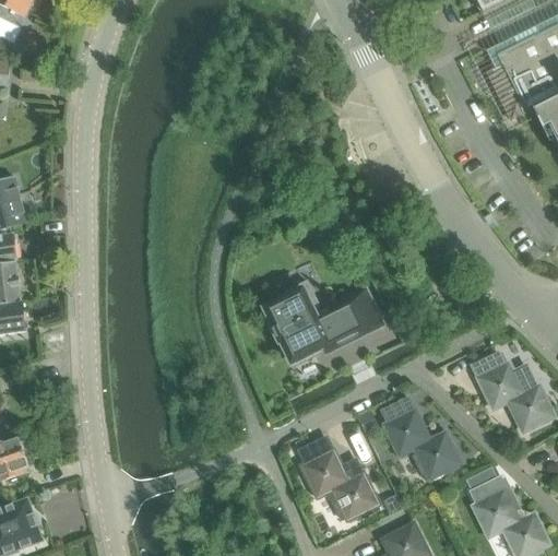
[(0,2),(11,8),(12,4),(25,11),(31,0),(0,0),(0,2)]
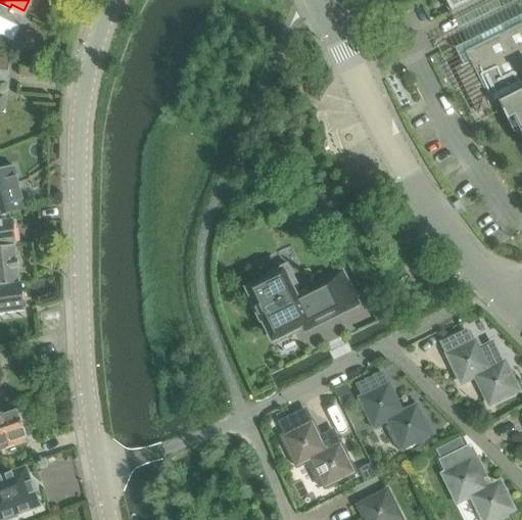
[(445,0),(451,9),(470,0),(445,0)]
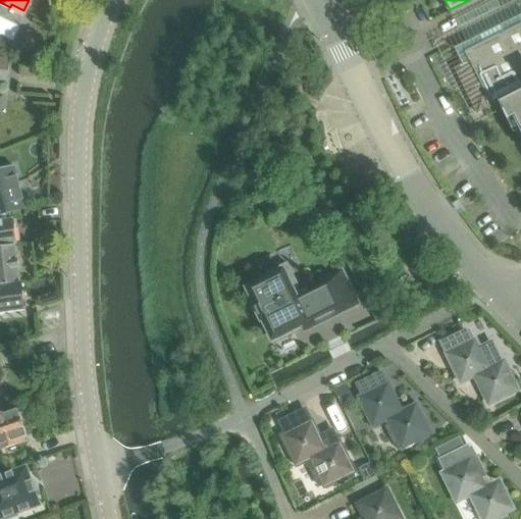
[(520,12),(453,46),(460,62),(452,66),(474,110),(497,100),(505,117),(510,115),(520,137),(520,12)]
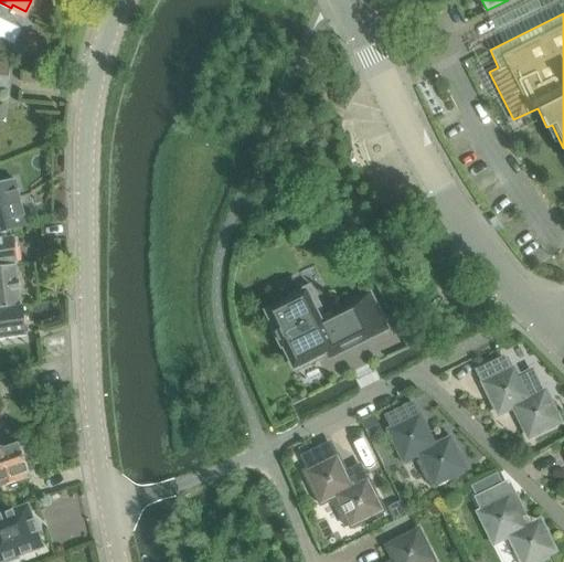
[(0,74),(8,75),(9,63),(0,57),(0,74)]
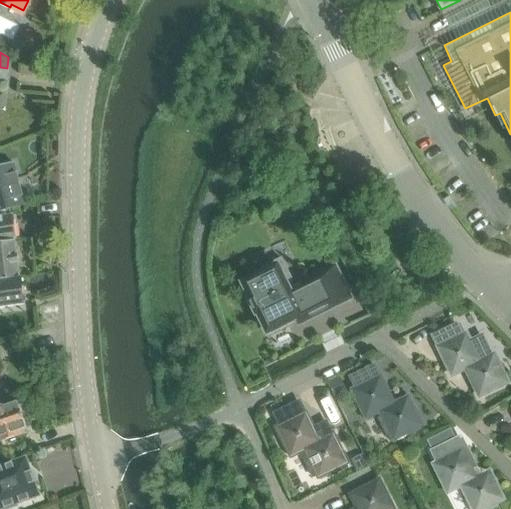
[(13,162),(0,165),(0,187),(18,183),(13,162)]
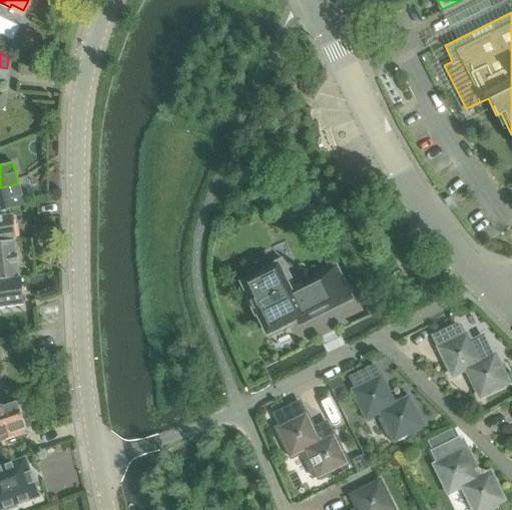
[(0,209),(23,203),(18,183),(0,187),(0,209)]
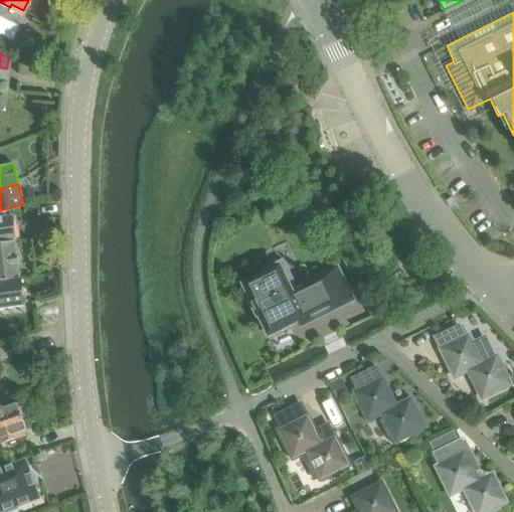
[(0,241),(14,240),(11,216),(0,217),(0,241)]
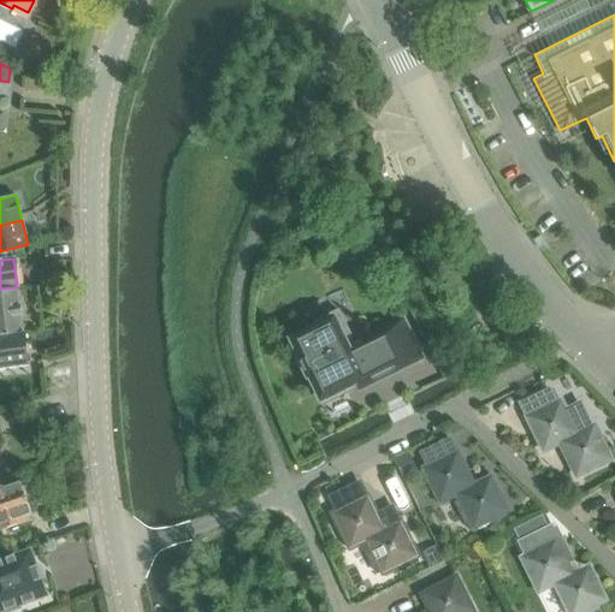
[(0,336),(23,333),(17,287),(0,289),(0,336)]
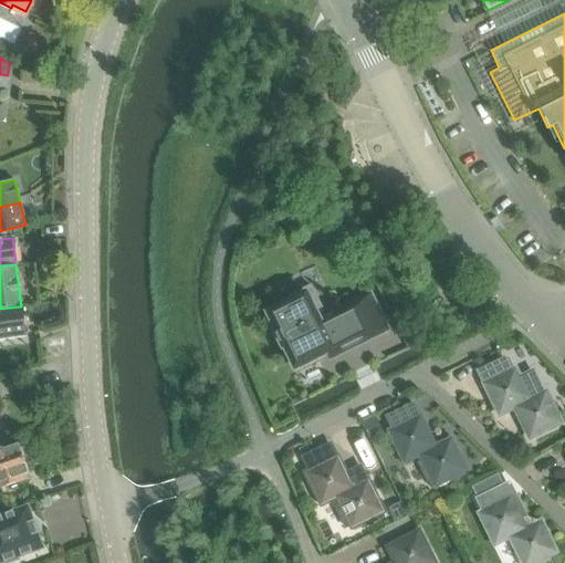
[(265,310),(292,365),(364,330),(353,308),(320,324),(314,312),(321,309),(309,282),(285,293),(289,299),(265,310)]
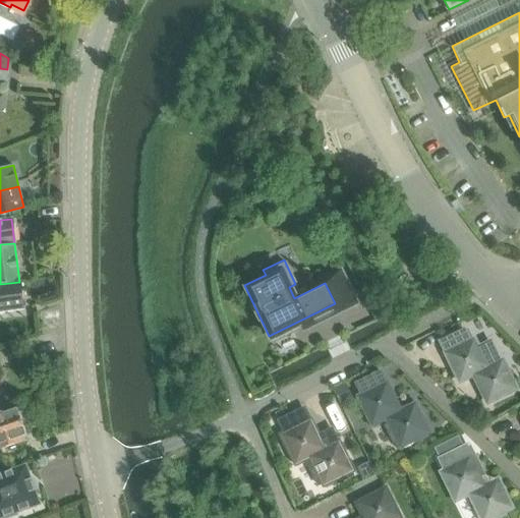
[(0,311),(23,309),(19,282),(0,284),(0,311)]
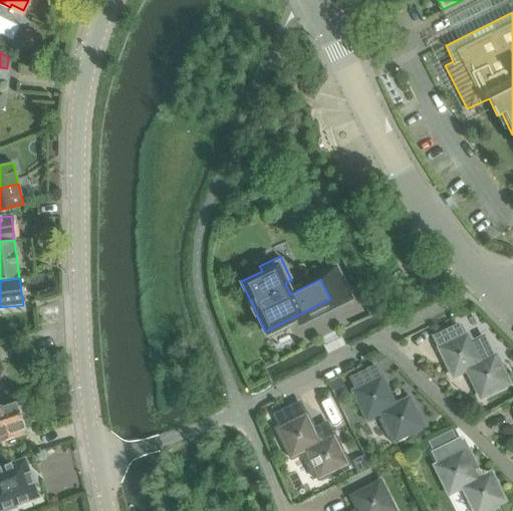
[(456,323),(432,335),(438,346),(437,346),(450,374),(465,367),(478,396),(507,382),(493,353),(491,354),(483,335),(470,341),(467,336),(466,332),(461,334),(456,323)]
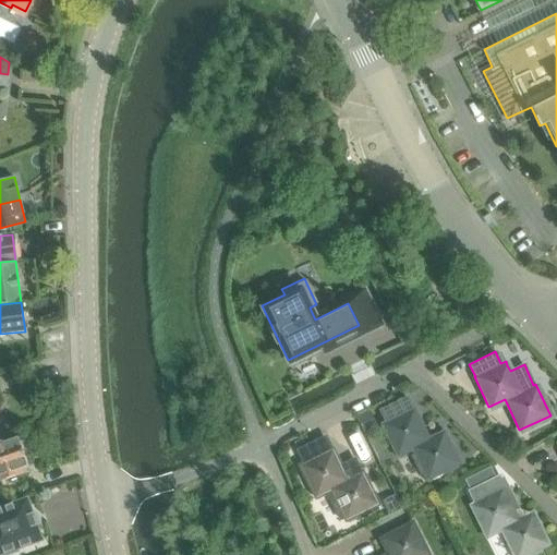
[(426,477),(457,461),(442,430),(426,437),(411,407),(410,407),(404,396),(379,408),(385,420),(382,422),(397,454),(412,447),(426,477)]
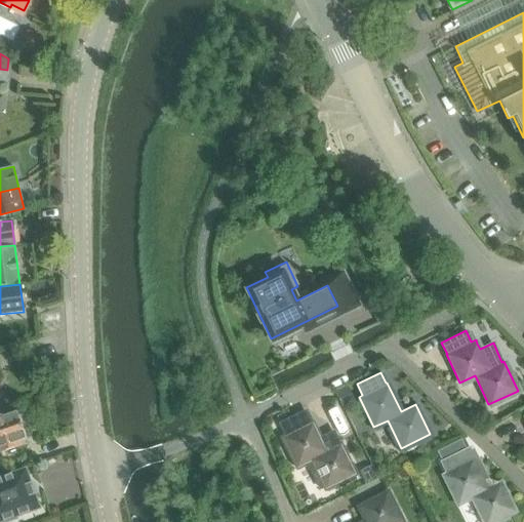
[(347,384),(335,389),(343,402),(354,397),(347,384)]
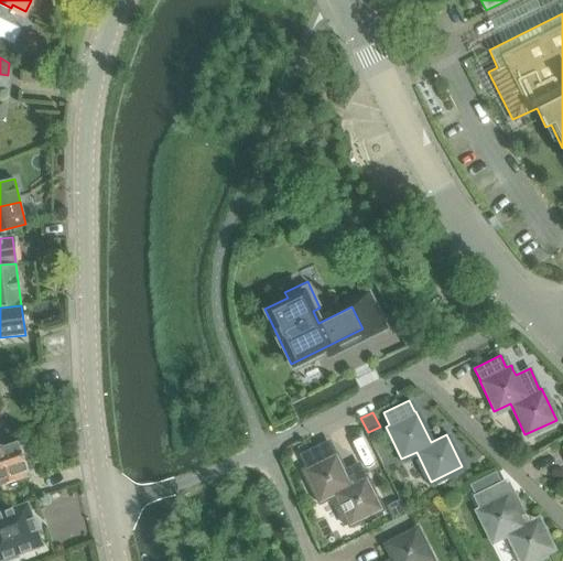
[(25,454),(26,452),(24,444),(21,443),(18,444),(17,441),(0,446),(0,483),(23,476),(21,471),(26,470),(21,456),(25,454)]
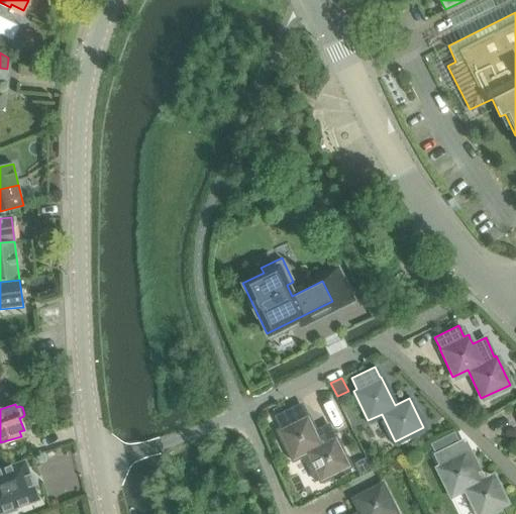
[(298,404),(276,416),(281,427),(277,429),(291,458),(305,451),(318,480),(333,473),(335,477),(348,470),(345,466),(347,465),(333,436),(331,436),(326,424),(313,431),(305,414),(303,415),(298,404)]
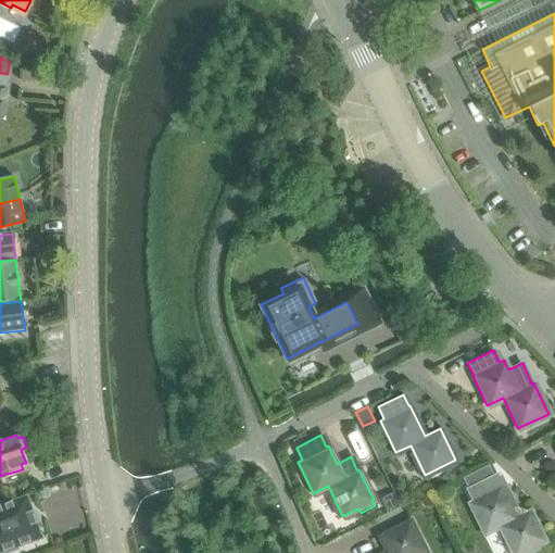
[(497,526),(511,552),(525,552),(545,543),(529,510),(514,516),(499,487),(497,487),(492,475),(466,488),(471,500),(467,502),(483,533),(497,526)]
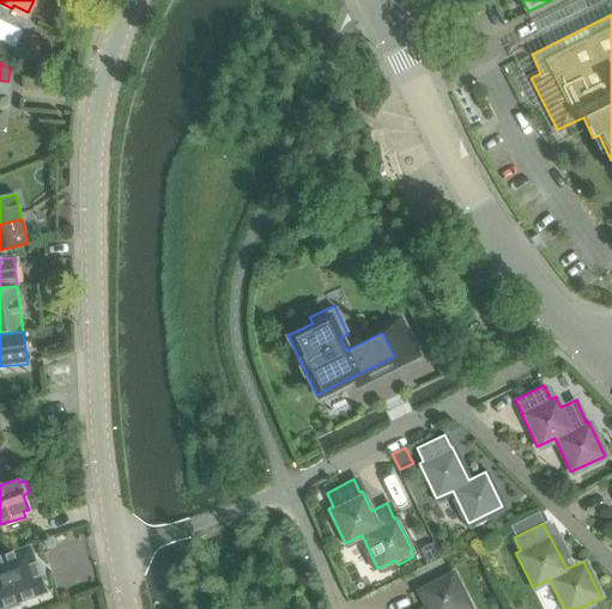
[(431,540),(418,546),(424,559),(437,553),(431,540)]
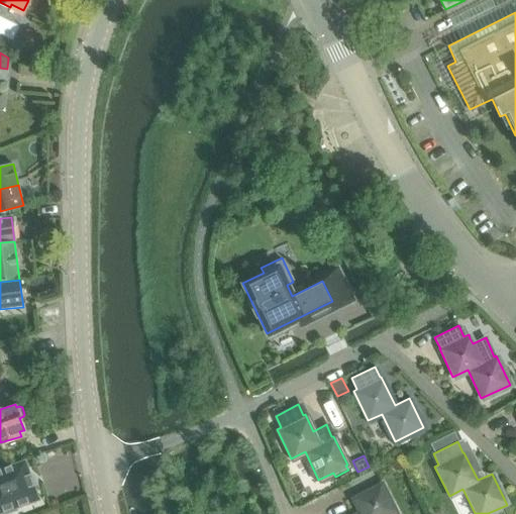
[(38,498),(24,460),(0,470),(0,513),(2,513),(17,509),(15,506),(38,498)]
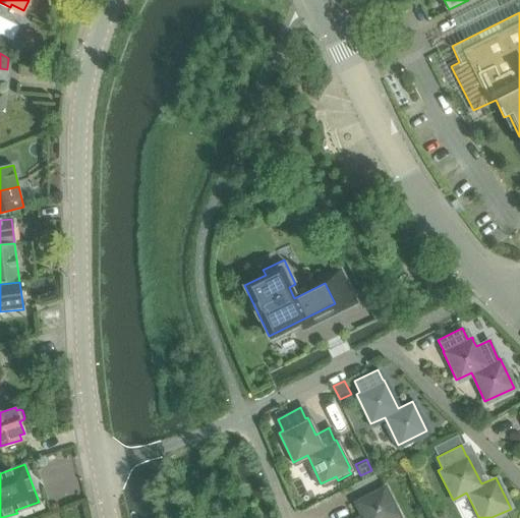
[(390,517),(397,515),(383,487),(353,502),(360,515),(354,517),(390,517)]
